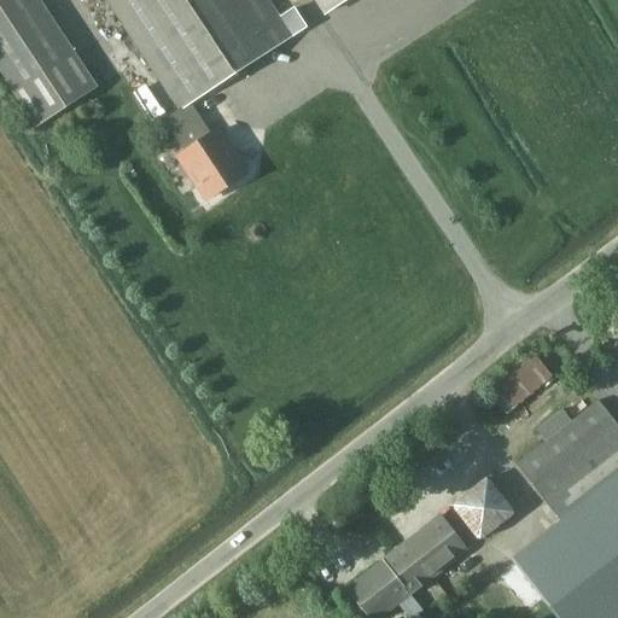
[(0,0),(0,74),(36,129),(97,89),(38,0),(0,0)]
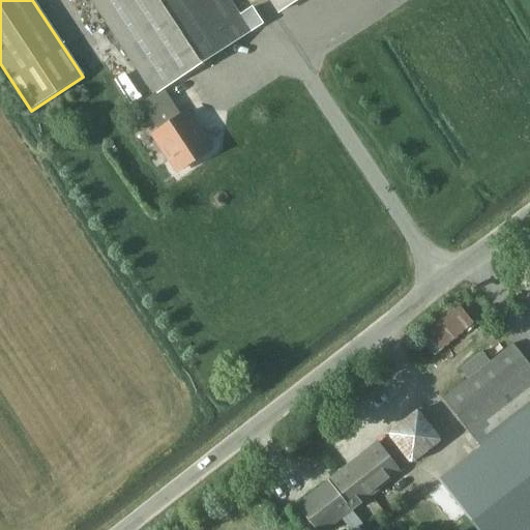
[(91,0),(154,94),(142,102),(140,104),(158,133),(153,136),(177,172),(211,150),(186,114),(181,117),(164,89),(249,33),(227,0),(91,0)]
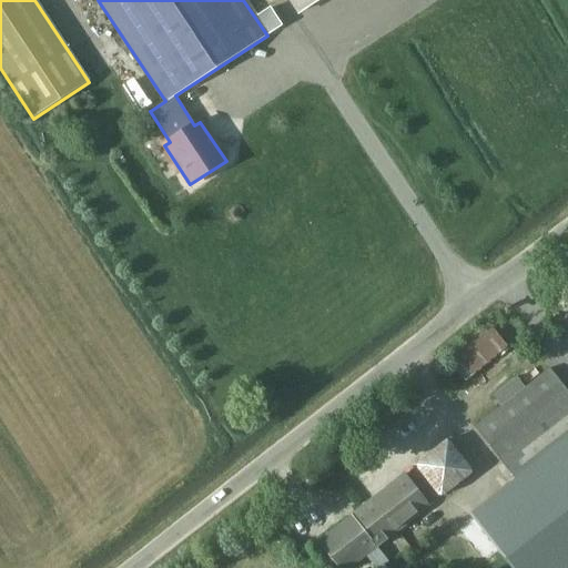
[(293,0),(301,12),(318,0),(293,0)]
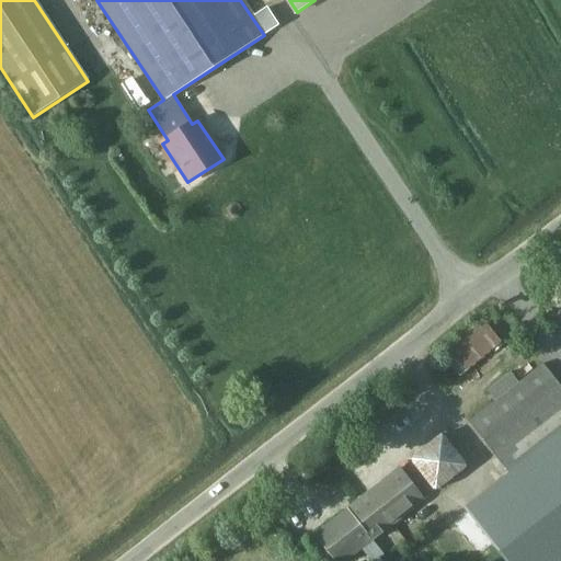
[(140,107),(152,101),(136,75),(125,82),(140,107)]
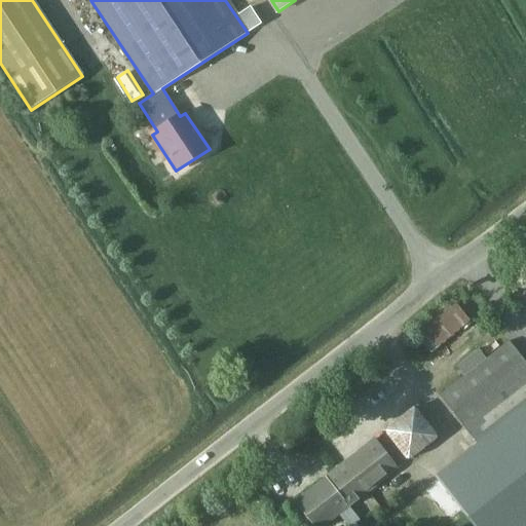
[(454,295),(415,329),(435,351),(474,317),(454,295)]
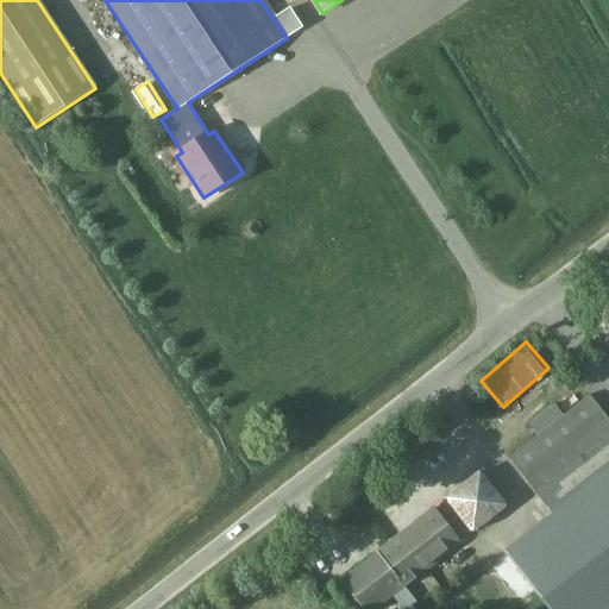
[(540,498),(608,444),(608,421),(590,396),(563,418),(554,406),(529,426),(539,437),(509,460),(540,498)]
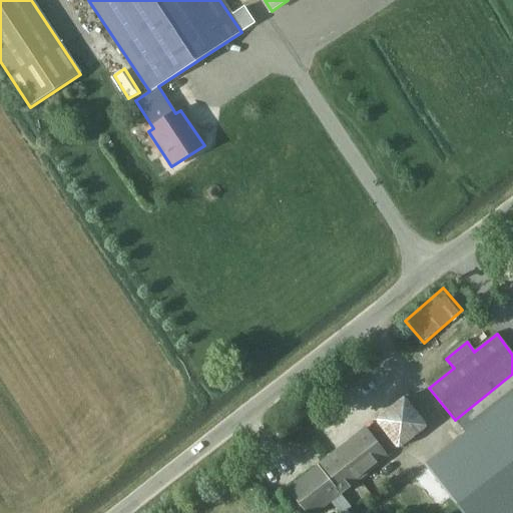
[(398,450),(428,426),(404,396),(374,420),(398,450)]
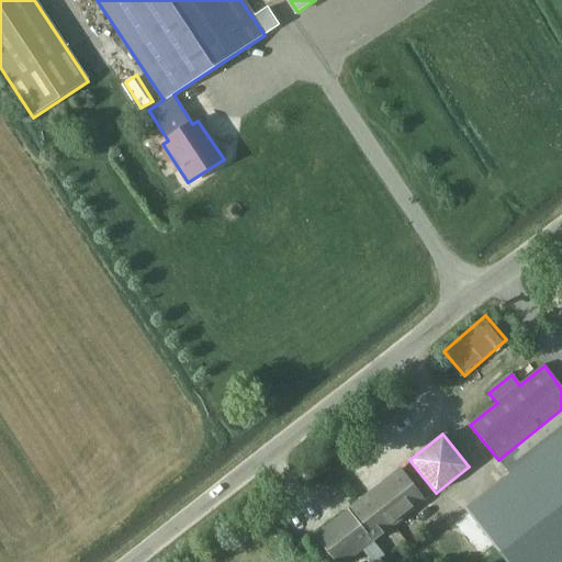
[(505,561),(561,561),(561,438),(467,513),(505,561)]
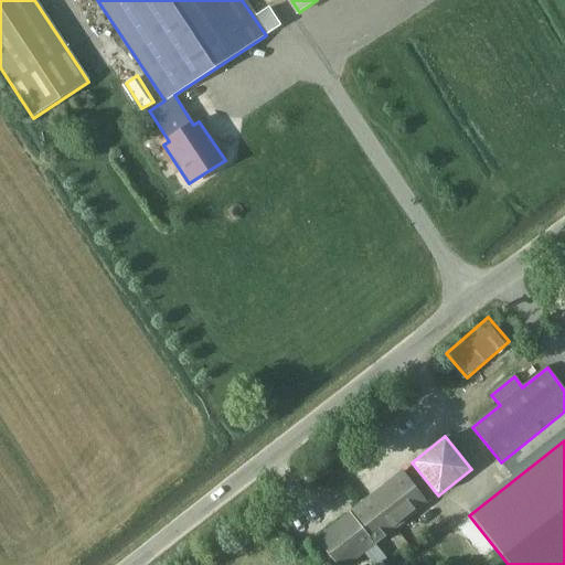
[(374,545),(426,504),(403,473),(318,540),(337,564),(349,564),(363,554),(372,564),(377,564),(385,560),(374,545)]
